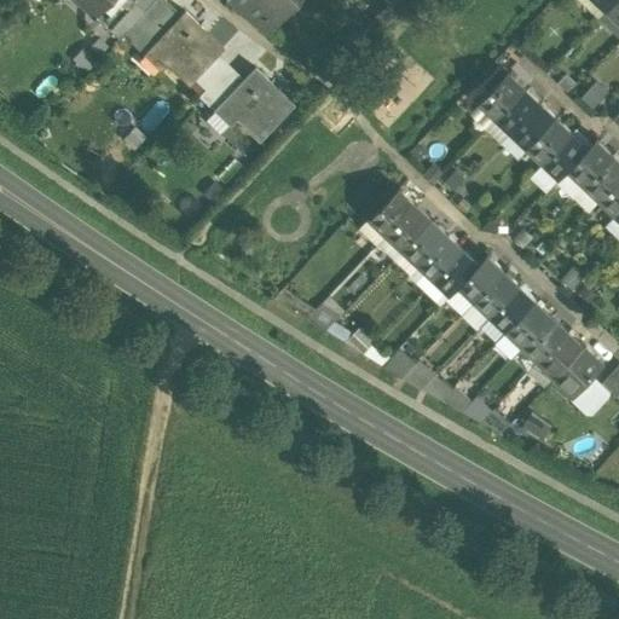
[(86,0),(99,11),(109,0),(86,0)]
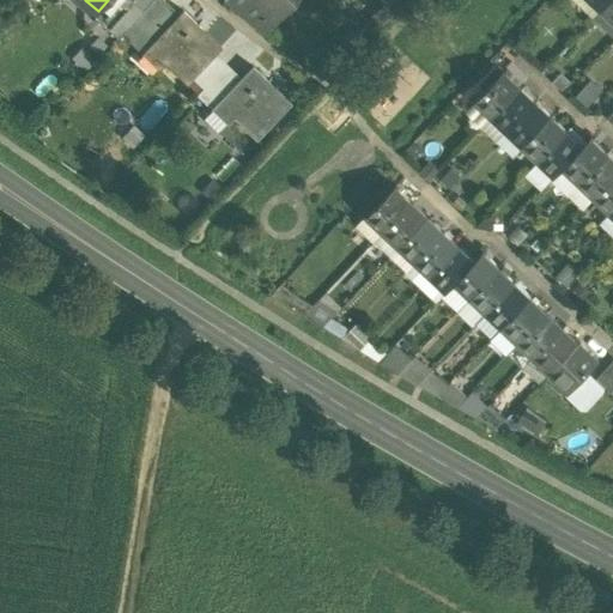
[(108,0),(98,11),(93,16),(103,25),(123,4),(126,6),(131,0),(129,0),(108,0)]
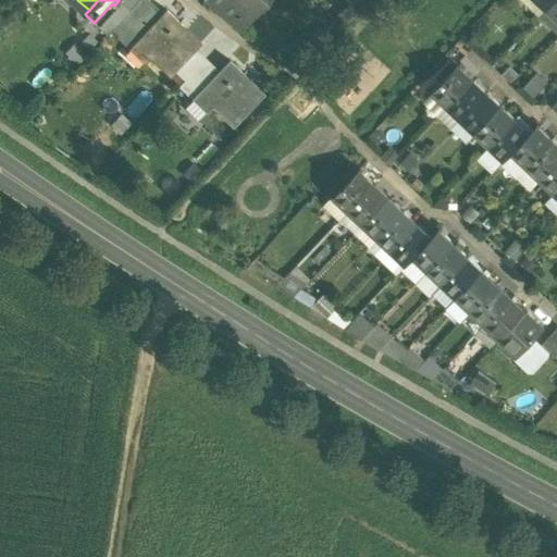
[(139,0),(119,0),(114,5),(113,7),(125,16),(139,0)]
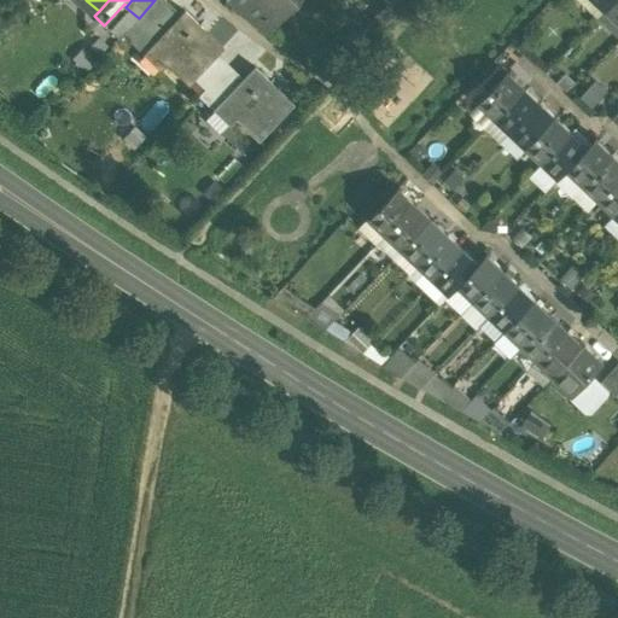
[(181,15),(165,0),(155,0),(139,18),(133,24),(153,44),(181,15)]
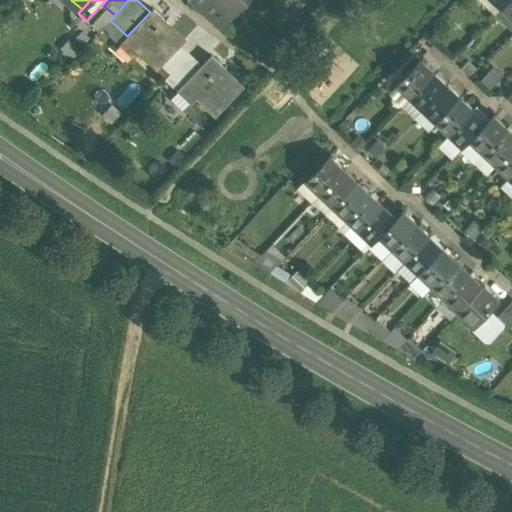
[(220,9),(210,0),(191,0),(211,18),(220,9)]
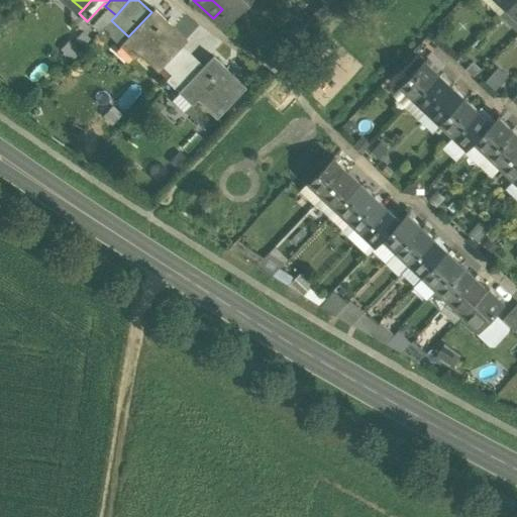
[(212,0),(222,9),(224,11),(234,0),(212,0)]
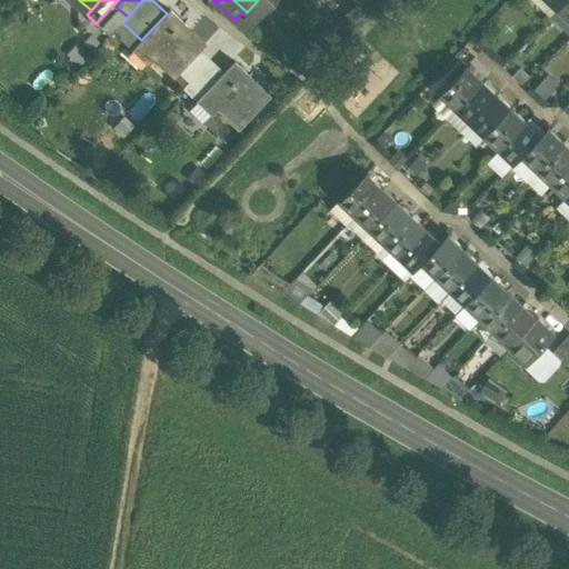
[(567,0),(542,0),(556,12),(567,0)]
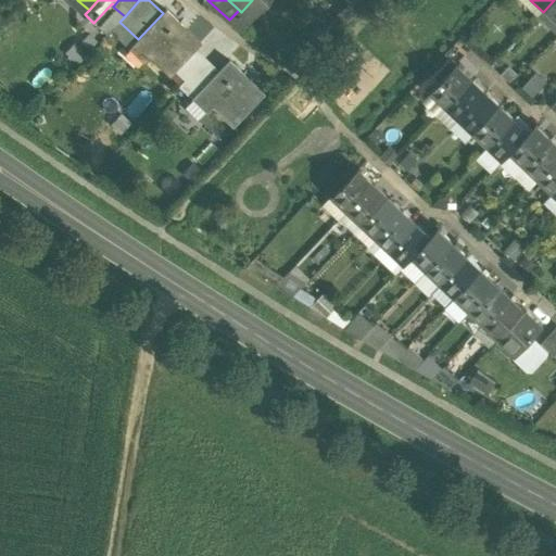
[(555,0),(554,0),(543,12),(555,23),(555,0)]
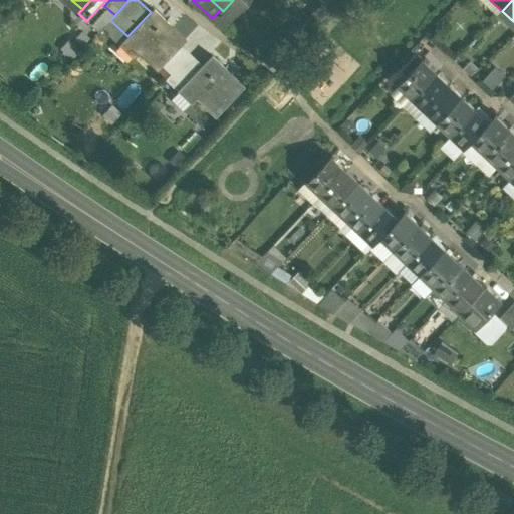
[(103,3),(86,21),(98,32),(110,20),(115,15),(104,6),(105,5),(103,3)]
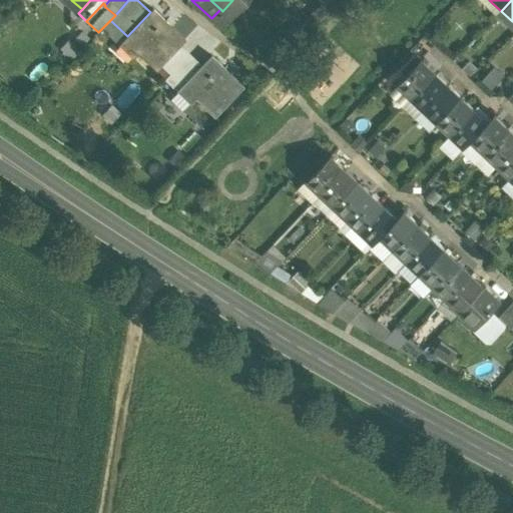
[(127,36),(124,39),(156,70),(161,65),(181,44),(186,39),(154,8),(150,12),(127,36)]
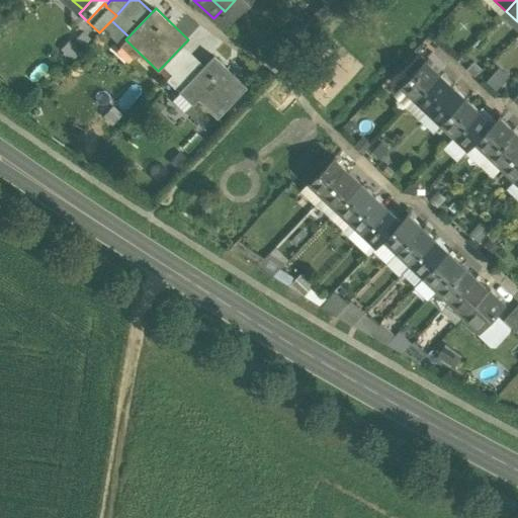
[(205,66),(183,45),(163,66),(185,86),(205,66)]
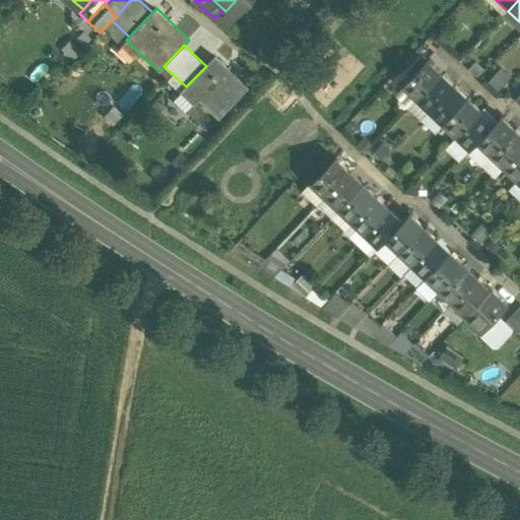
[(249,87),(215,56),(206,66),(186,86),(186,87),(218,119),(249,87)]
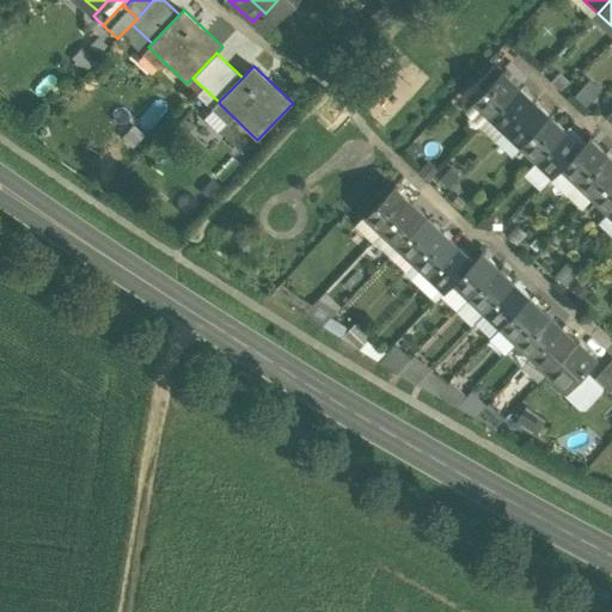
[(501,74),(471,105),(488,121),(516,90),(501,74)]
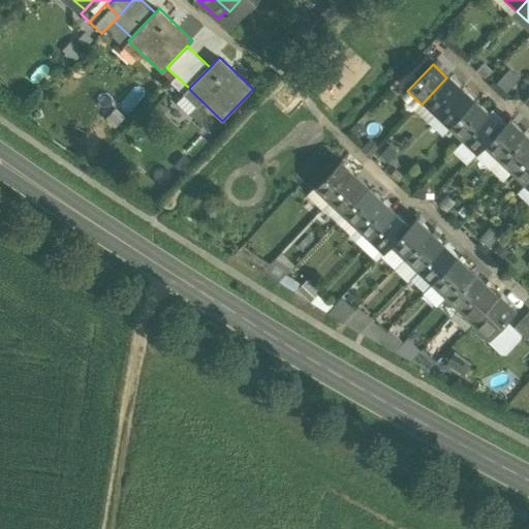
[(460,90),(446,78),(422,104),(435,117),(460,90)]
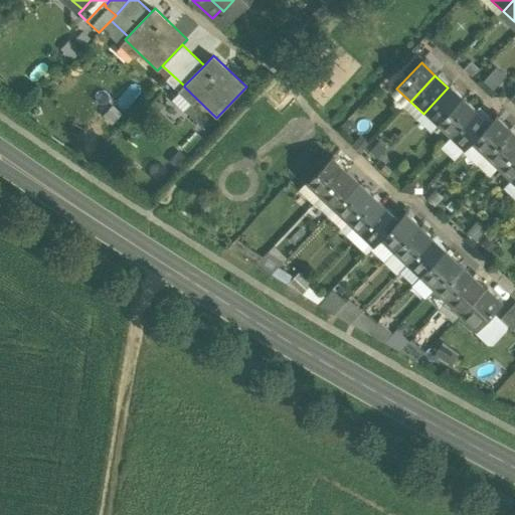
[(462,100),(448,88),(423,114),(438,126),(462,100)]
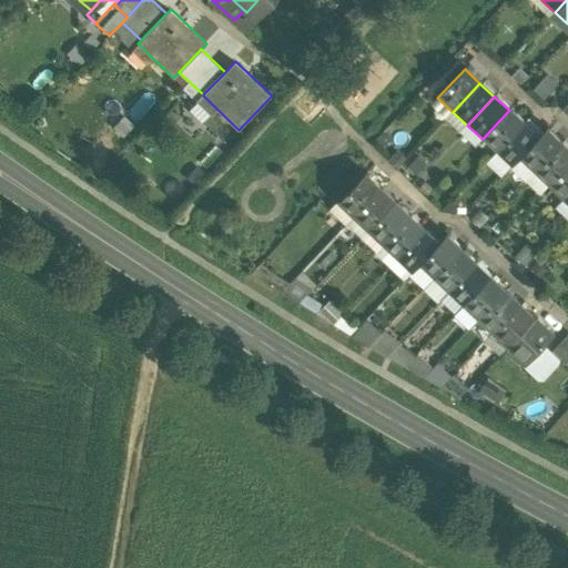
[(524,123),(509,110),(483,139),(497,152),(524,123)]
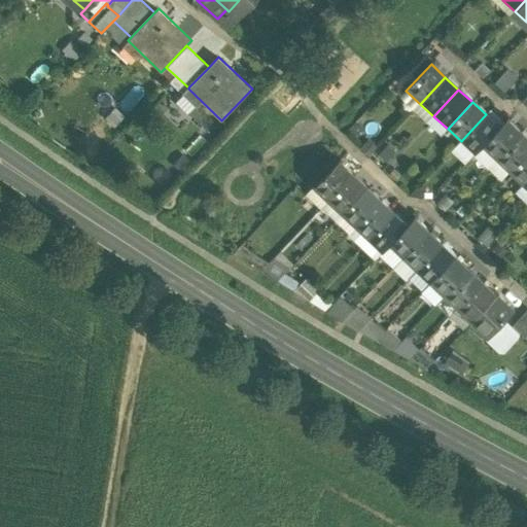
[(486,114),(461,141),(476,153),(483,146),(500,128),(486,114)]
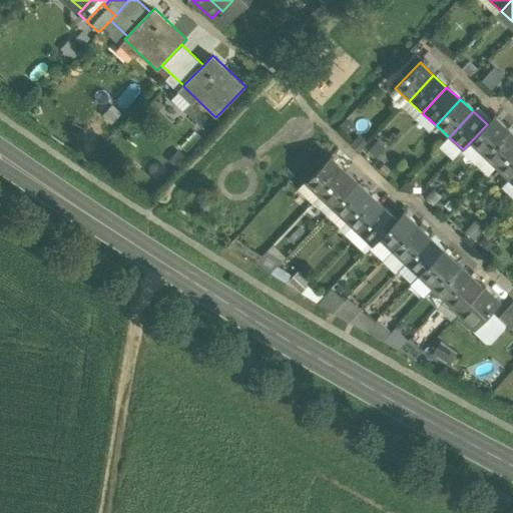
[(487,124),(470,142),(483,154),(507,128),(494,116),(487,124)]
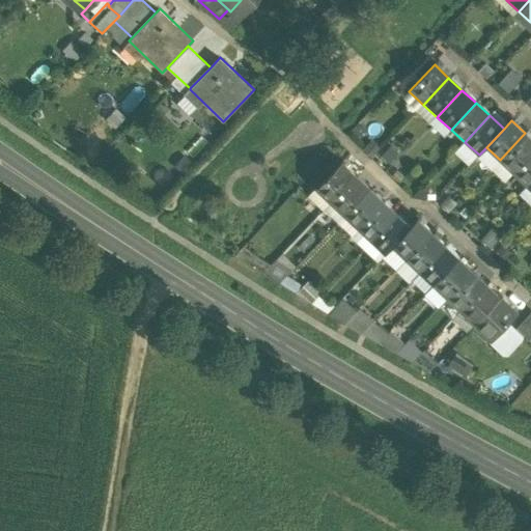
[(530,138),(525,133),(500,160),(514,172),(530,154),(530,138)]
